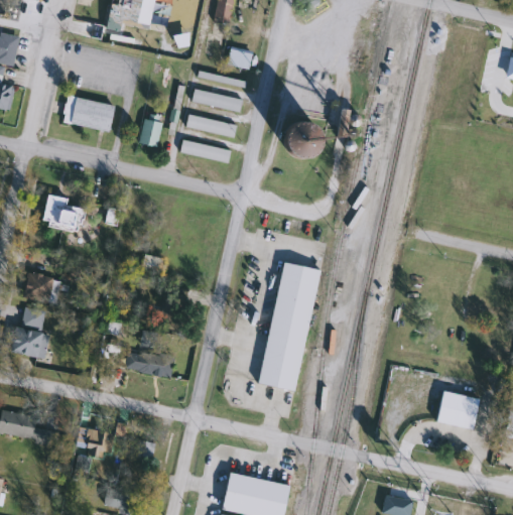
[(214,20),(218,0),(234,0),(230,24),(214,20)]
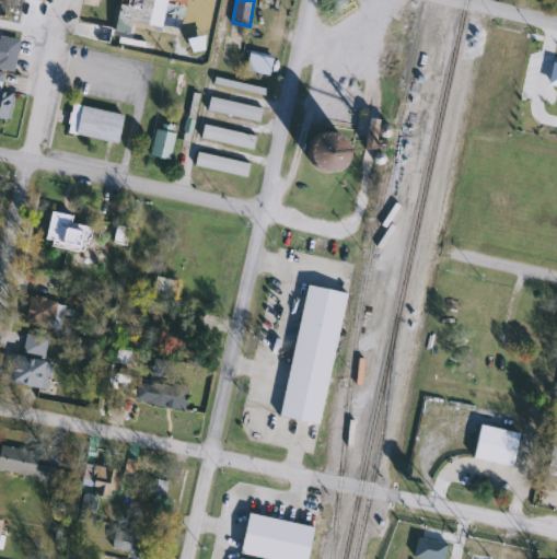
[(0,35),(21,41),(15,69),(0,66),(0,35)]
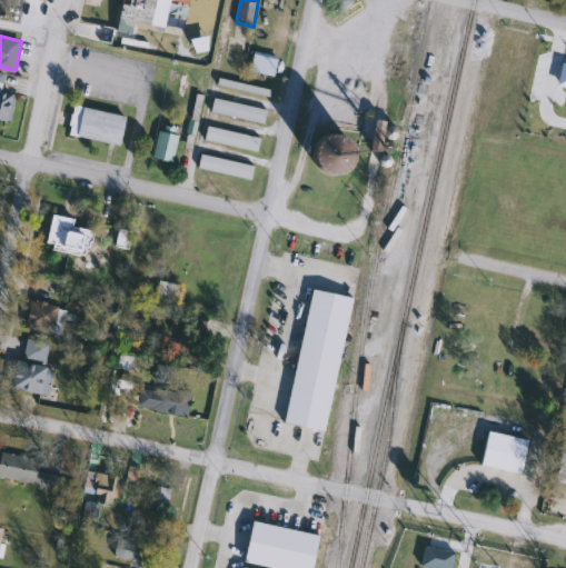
[(279,56),(275,76),(250,70),(255,51),(279,56)]
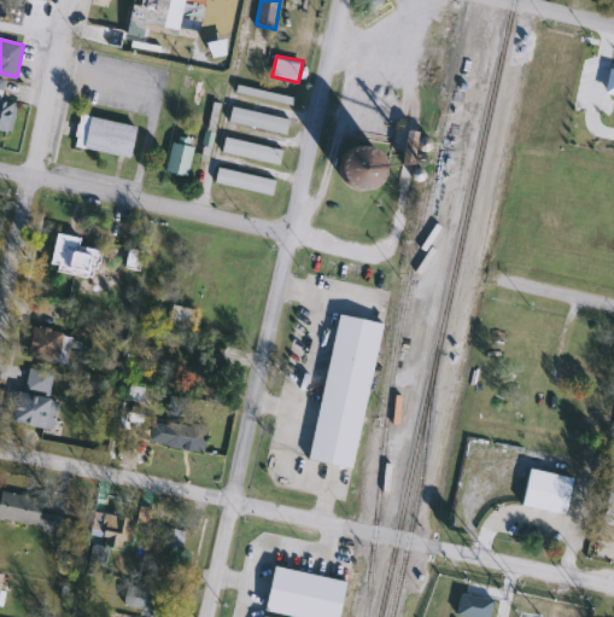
[(12,131),(0,128),(0,77),(6,79),(3,100),(16,103),(12,131)]
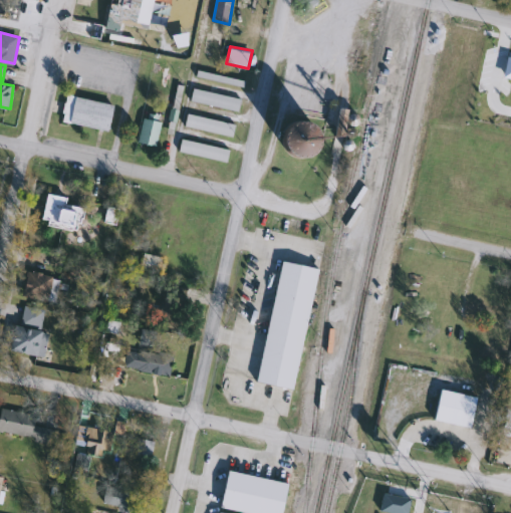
[(332,85),(325,120),(299,114),(301,108),(292,106),(297,78),(332,85)]
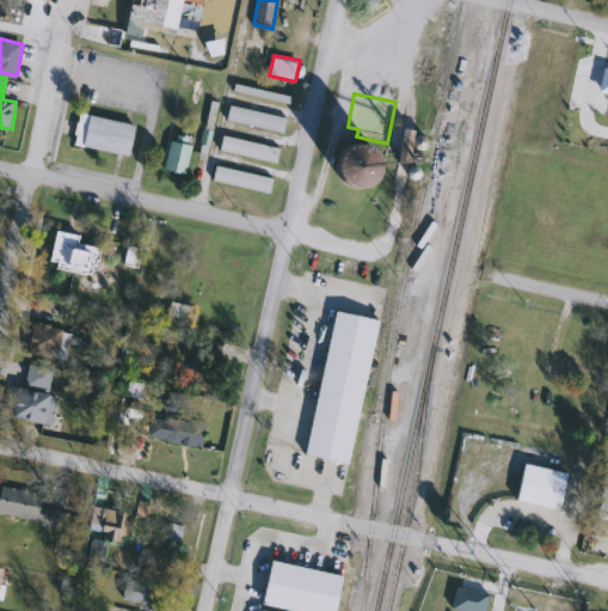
[(288,118),(284,133),(228,120),(232,105),(288,118)]
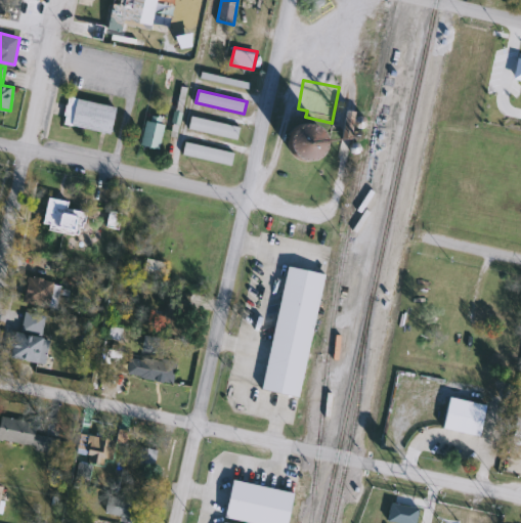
[(117,105),(112,133),(64,125),(71,97),(117,105)]
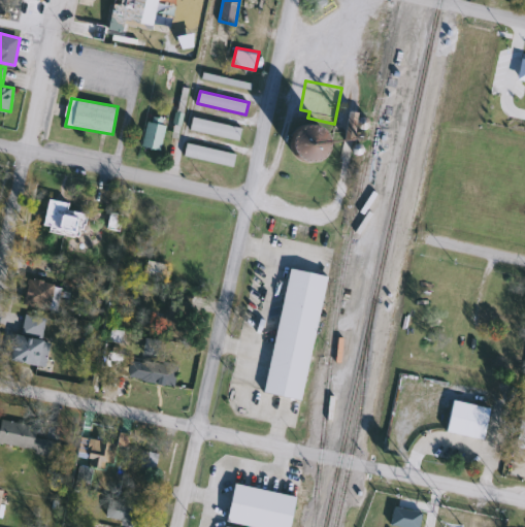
[(242,127),(240,140),(191,130),(194,118),(242,127)]
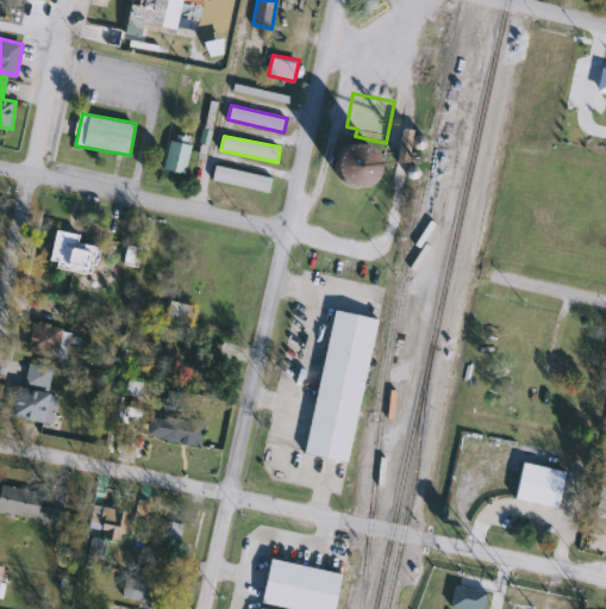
[(192,143),(186,173),(164,169),(170,140),(192,143)]
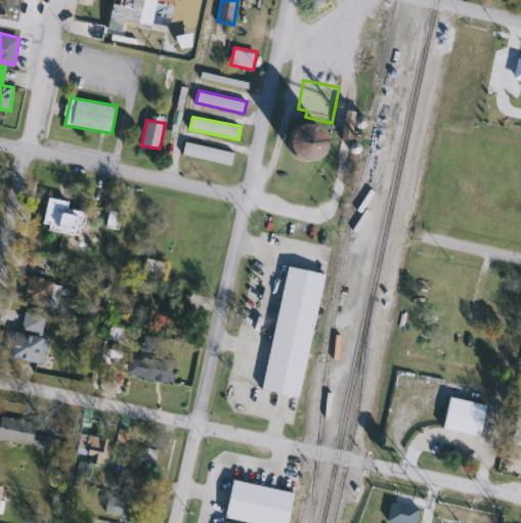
[(183,155),(186,141),(234,153),(231,166),(183,155)]
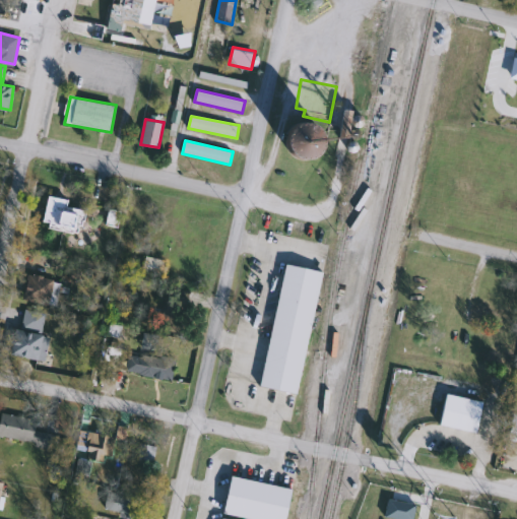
[(43,224),(48,195),(68,198),(67,206),(82,209),(79,231),(43,224)]
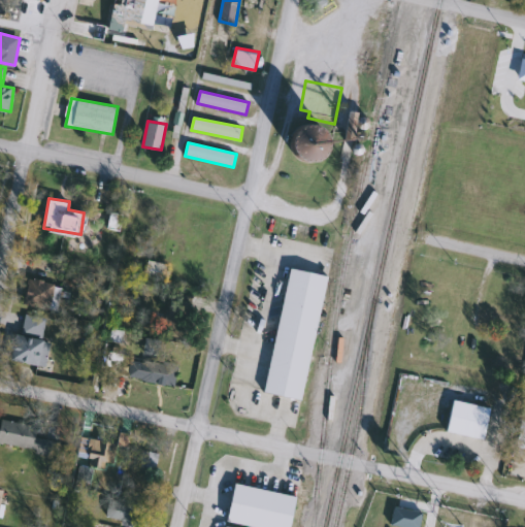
[(108,228),(111,212),(123,215),(120,230),(108,228)]
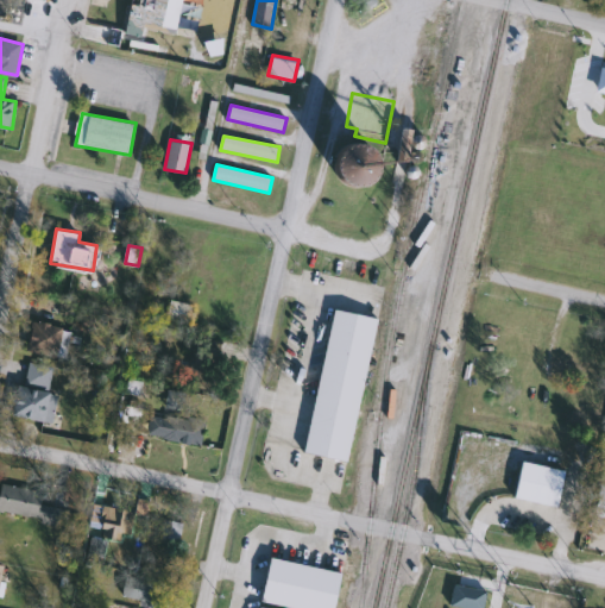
[(166,318),(172,298),(194,305),(188,325),(166,318)]
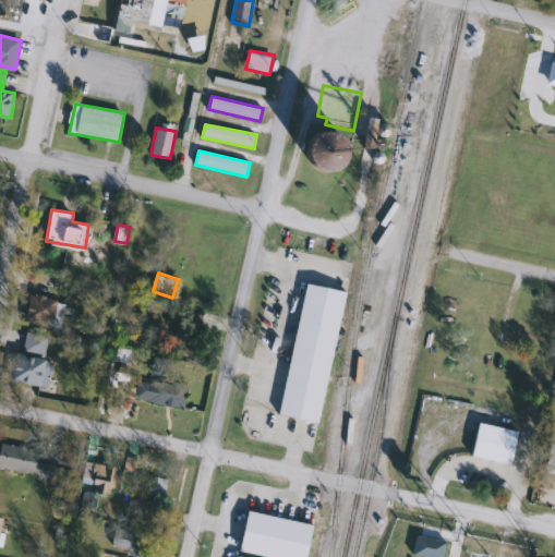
[(320,423),(280,415),(305,282),(334,288),(346,290),(320,423)]
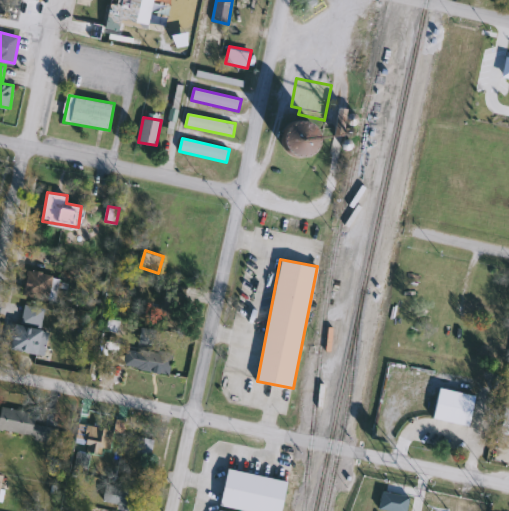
[(58,281),(52,302),(21,292),(29,268),(53,276),(52,279),(58,281)]
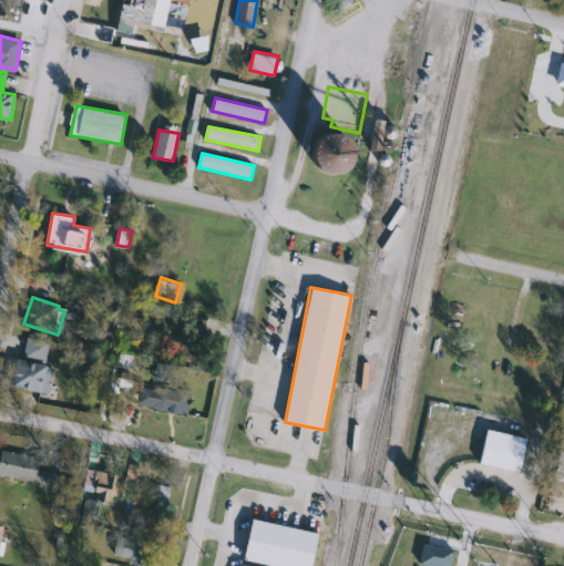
[(54,367),(50,394),(13,387),(23,337),(51,342),(47,364),(54,367)]
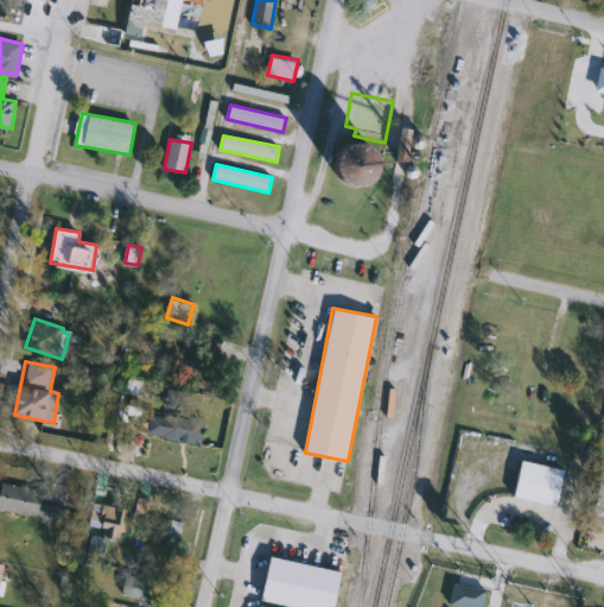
[(203,441),(148,438),(150,411),(205,415),(203,441)]
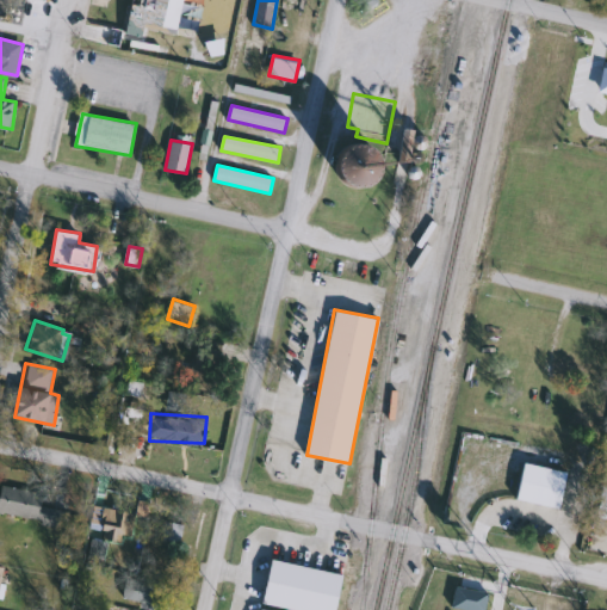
[(567,470),(561,507),(518,500),(524,463),(567,470)]
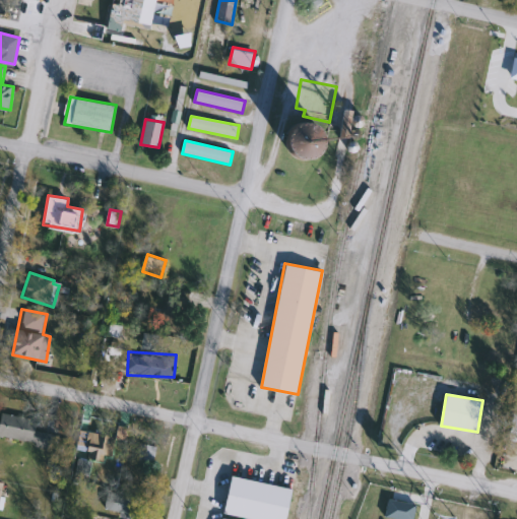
[(0,412),(37,419),(35,431),(60,435),(58,448),(0,437),(0,412)]
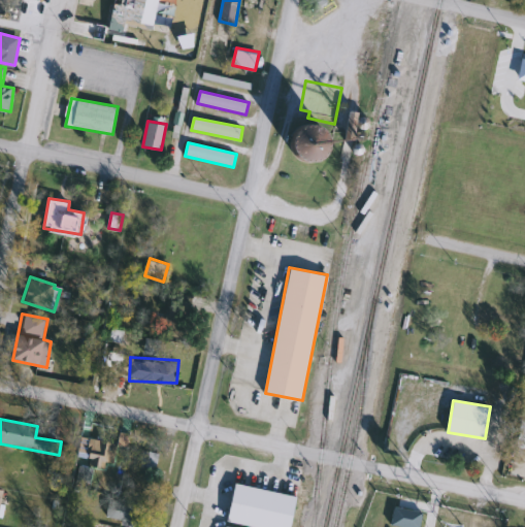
[(524,449),(516,448),(521,420),(524,421),(524,449)]
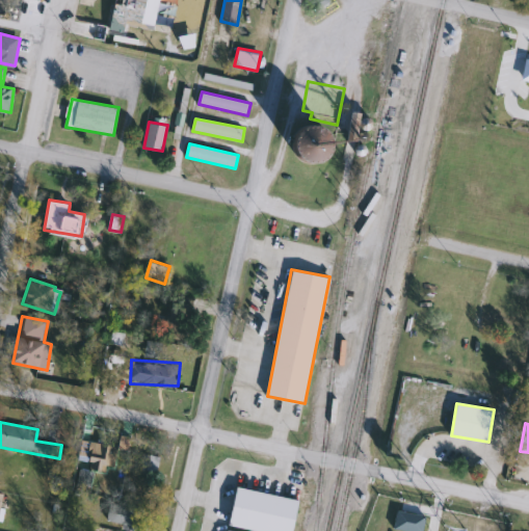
[(120,448),(112,475),(96,471),(91,489),(78,486),(82,470),(85,471),(91,442),(120,448)]
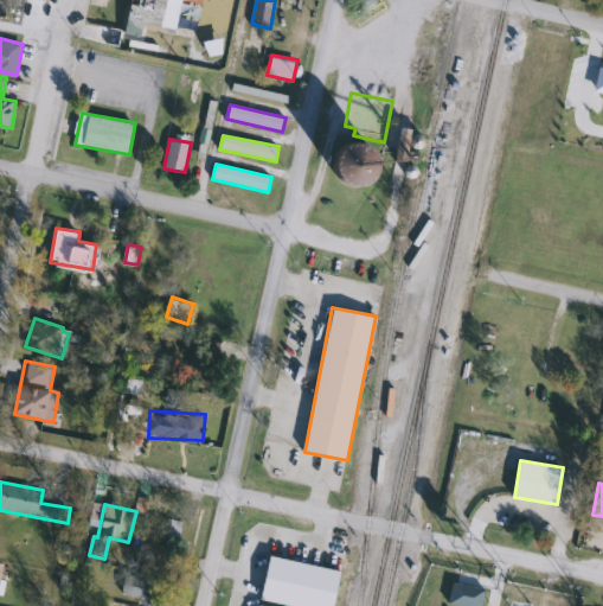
[(161,515),(181,514),(183,540),(162,541),(161,515)]
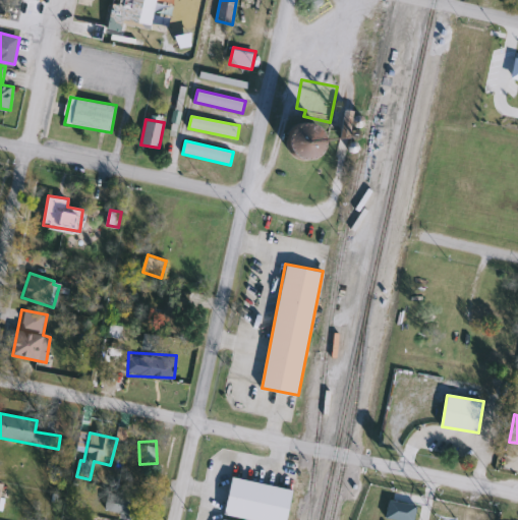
[(292,489),(286,519),(245,519),(224,516),(232,477),(292,489)]
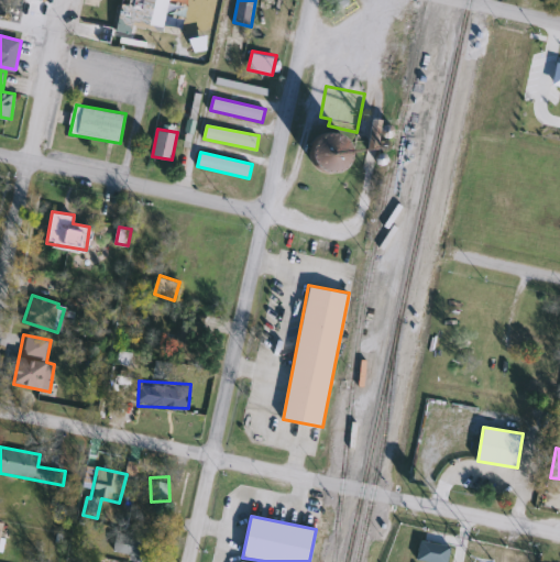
[(151,535),(149,557),(117,553),(119,531),(151,535)]
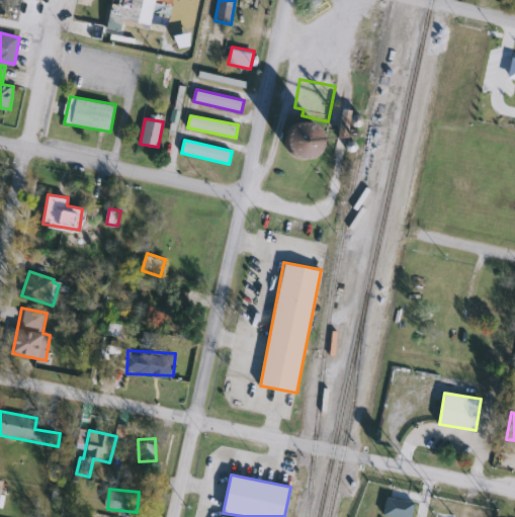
[(385,516),(385,499),(414,499),(414,516),(385,516)]
